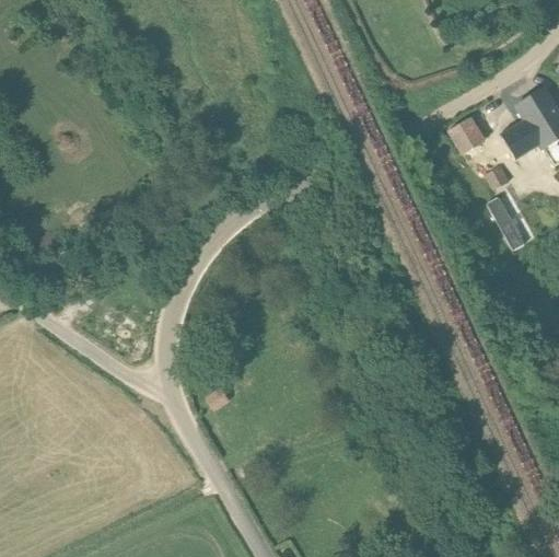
[(517,123),(500,134),(515,159),(540,144),(543,149),(554,166),(558,162),(558,113),(544,89),(516,105),(524,118),(525,120),(520,125),(517,123)]
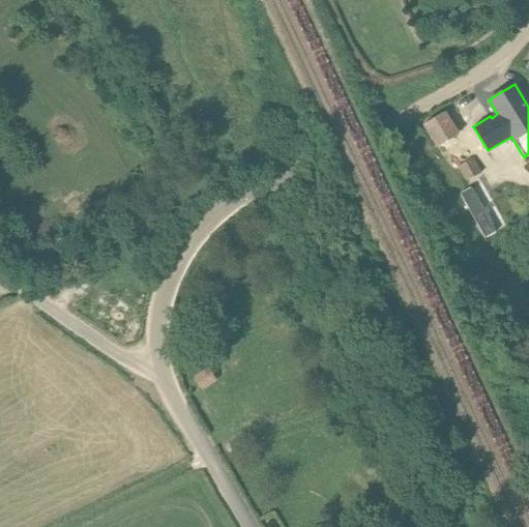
[(444,111),(424,122),(439,146),(459,135),(444,111)]
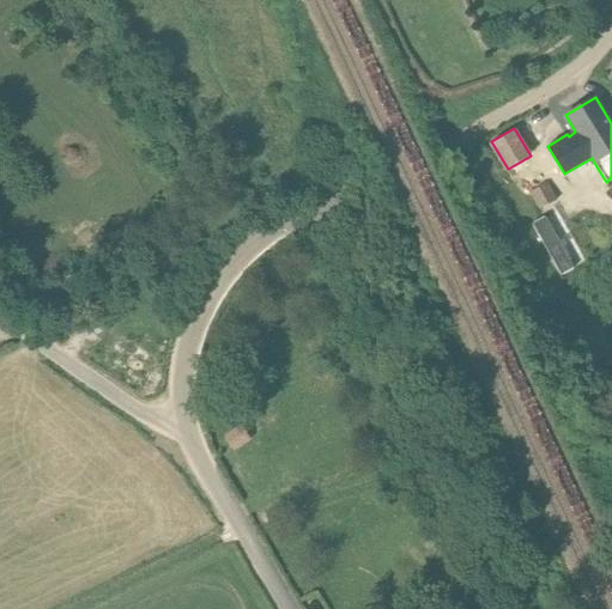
[(546,182),(532,190),(540,207),(556,199),(546,182)]
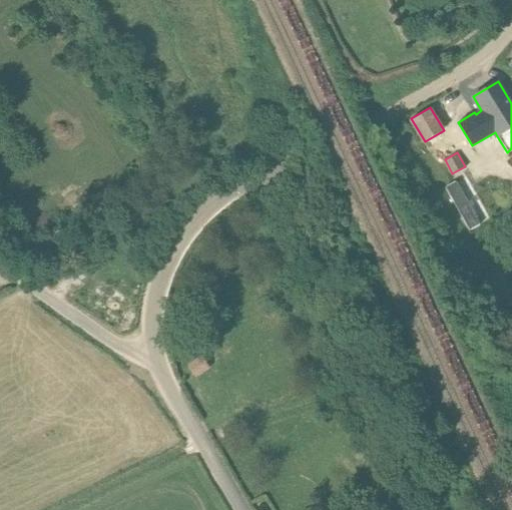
[(209,365),(202,355),(188,365),(195,375),(209,365)]
